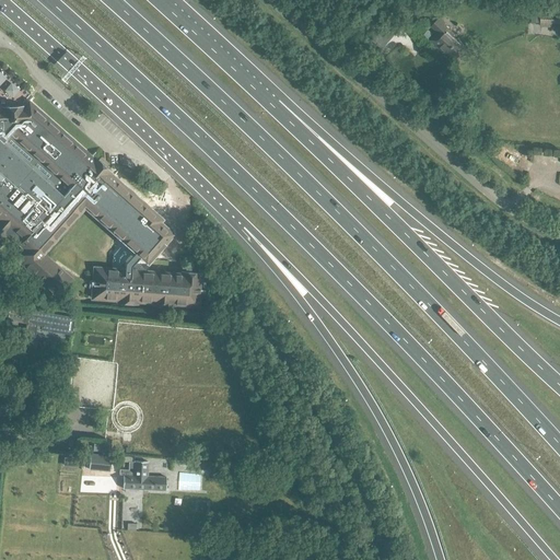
[(559,1),(552,1),(552,12),(533,11),(533,22),(541,23),(540,26),(559,27),(559,1)]
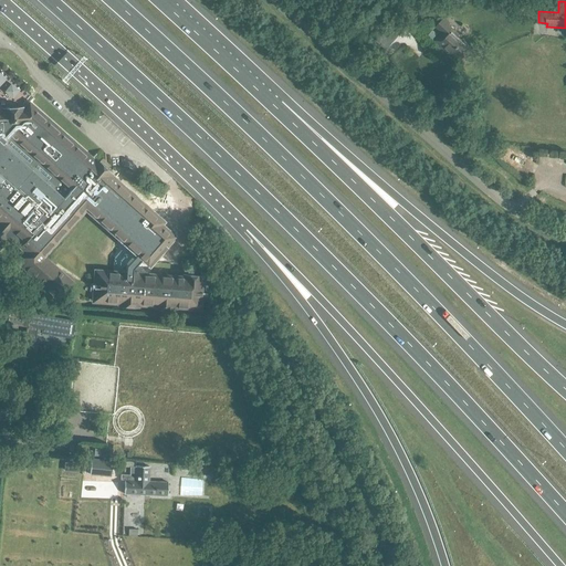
[(442,33),(436,40),(438,43),(459,62),(471,50),(457,37),(458,34),(448,25),(450,23),(444,18),(436,27),(438,29),(442,33)]
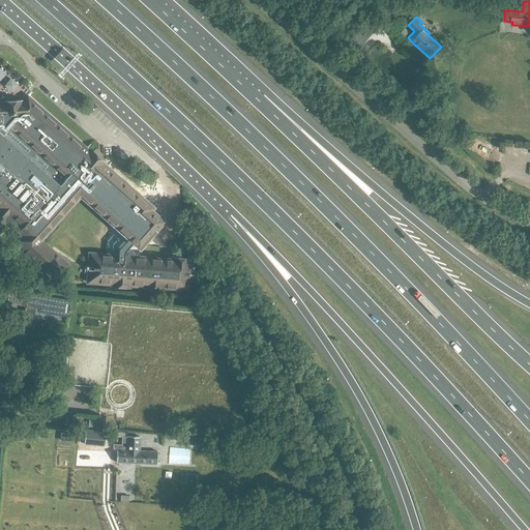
[(0,231),(16,215),(29,228),(15,244),(54,280),(67,264),(38,238),(43,233),(41,232),(79,189),(117,224),(115,257),(112,257),(112,255),(90,253),(88,282),(113,284),(112,286),(130,287),(130,285),(145,286),(145,288),(164,289),(164,287),(188,289),(190,258),(173,257),(172,259),(133,256),(135,229),(138,226),(169,253),(182,238),(176,232),(178,229),(105,164),(106,163),(91,149),(90,150),(28,95),(24,100),(1,101),(0,99),(0,231)]
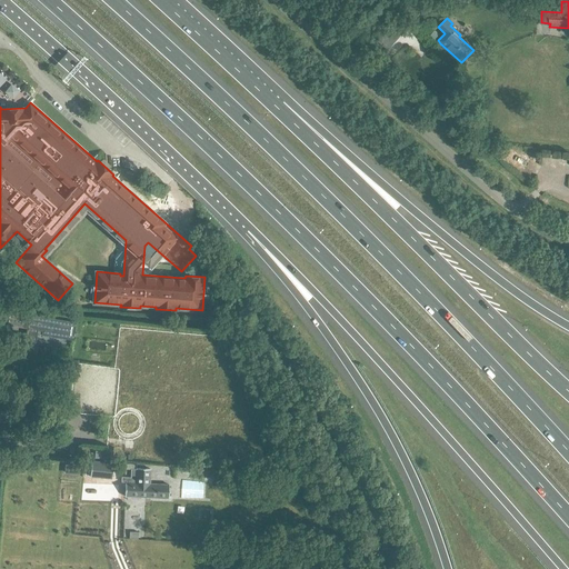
[(10,311),(8,326),(27,329),(25,341),(36,342),(38,330),(41,331),(41,336),(72,340),(76,322),(29,315),(29,316),(26,315),(26,313),(10,311)]
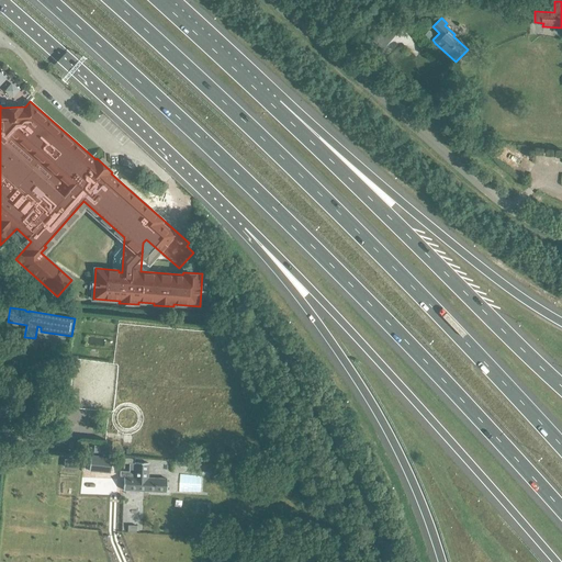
[(24,465),(25,456),(8,453),(7,464),(24,465)]
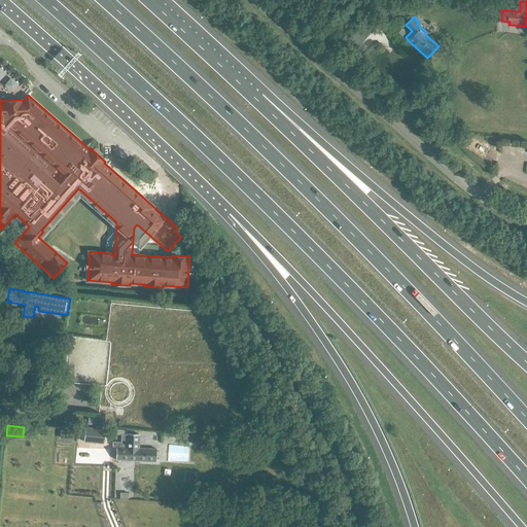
[(83,442),(103,444),(105,429),(84,427),(83,442)]
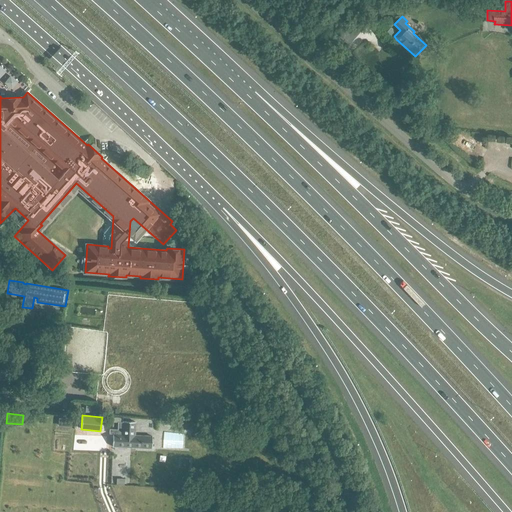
[(58,417),(57,427),(71,428),(72,418),(58,417)]
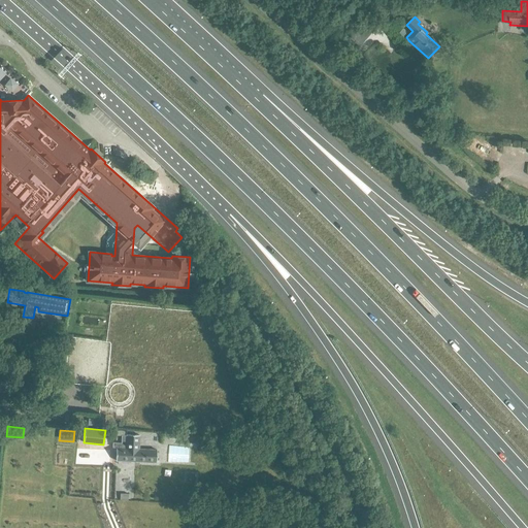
[(112,442),(112,448),(117,448),(117,460),(156,462),(157,451),(138,450),(139,435),(127,435),(126,438),(122,437),(122,442),(112,442)]
